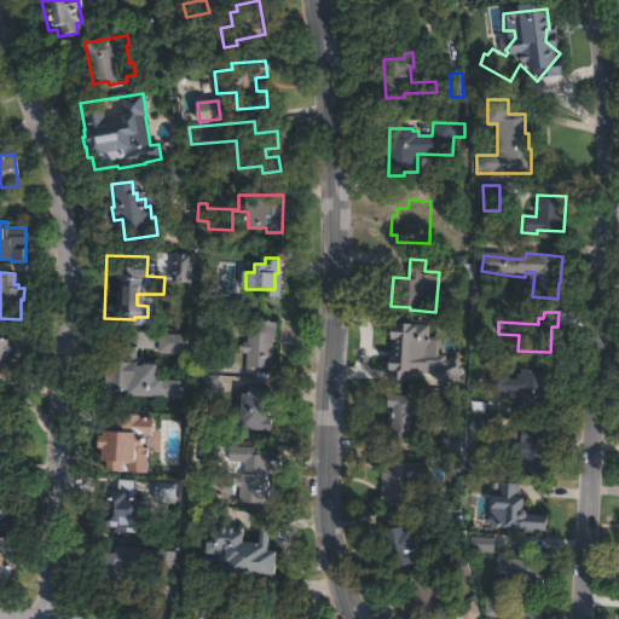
[(272,339),(273,368),(259,369),(259,370),(246,370),(246,353),(242,353),(241,341),(247,340),(247,320),(276,319),(277,339),(272,339)]
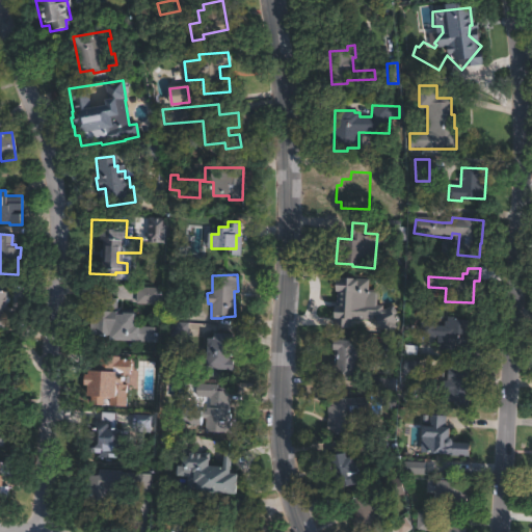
[(367,284),(366,302),(352,301),(352,309),(347,309),(347,316),(338,316),(338,309),(333,309),(334,282),(367,284)]
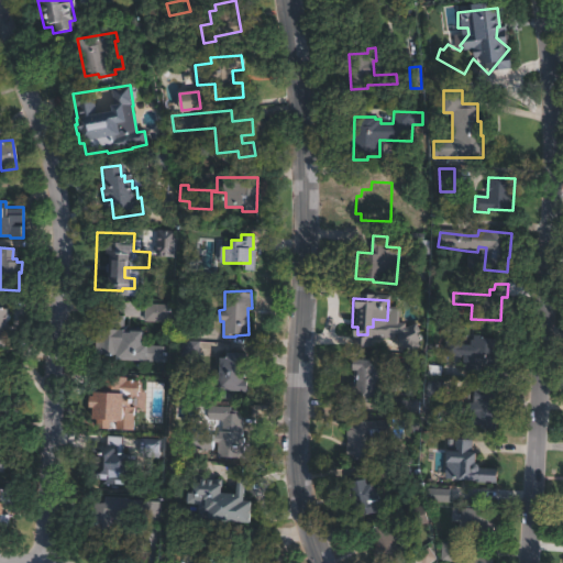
[(169,305),(168,324),(142,323),(142,331),(141,360),(116,359),(116,355),(96,354),(97,329),(107,329),(108,316),(142,317),(143,305),(169,305)]
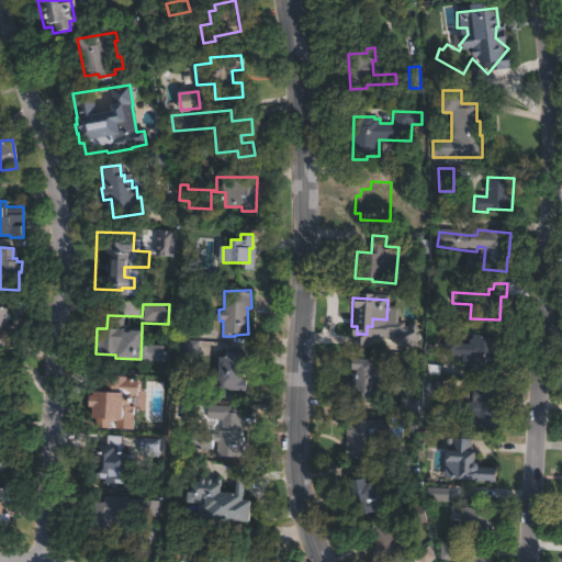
[(0,308),(9,310),(8,329),(6,329),(4,347),(0,346),(0,308)]
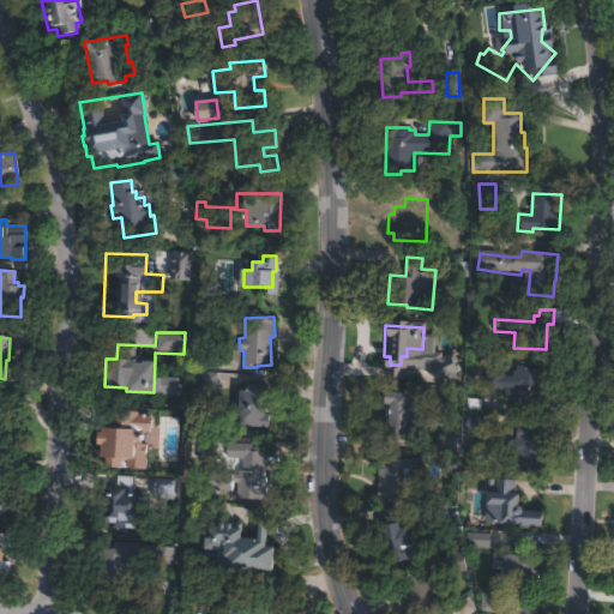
[(551,368),(551,381),(546,381),(546,387),(540,386),(540,404),(504,403),(504,389),(486,387),(487,371),(504,372),(504,375),(513,375),(515,366),(551,368)]
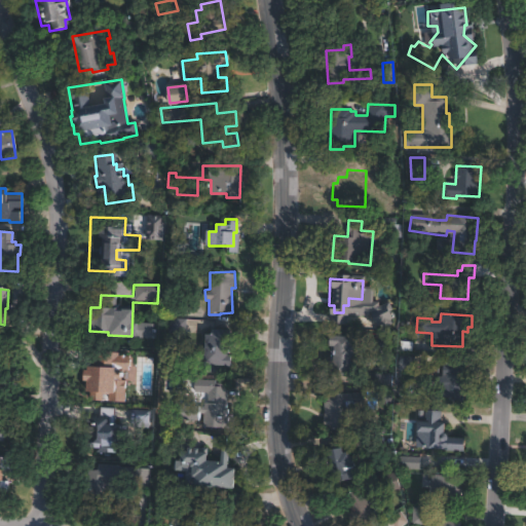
[(187,320),(186,333),(167,332),(168,317),(187,320)]
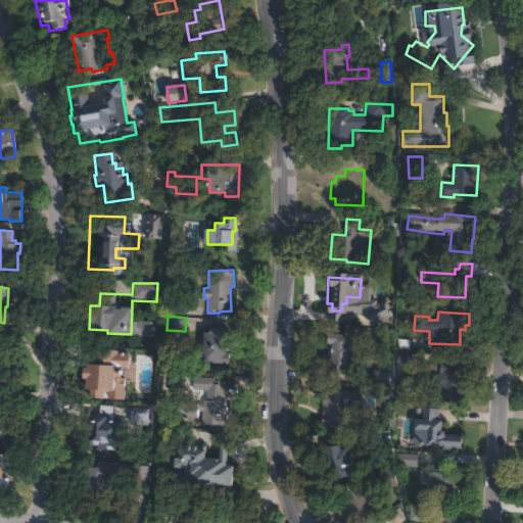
[(228,329),(227,351),(229,352),(229,364),(214,363),(212,369),(202,368),(204,333),(210,334),(211,328),(228,329)]
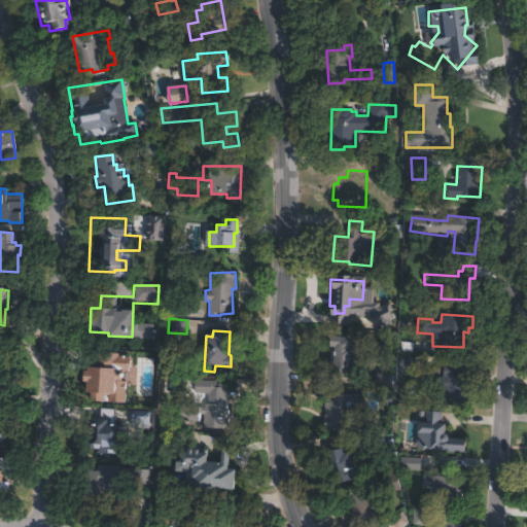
[(351,338),(351,347),(353,347),(353,361),(357,361),(357,372),(353,372),(353,374),(327,374),(327,363),(331,363),(331,346),(331,338),(351,338)]
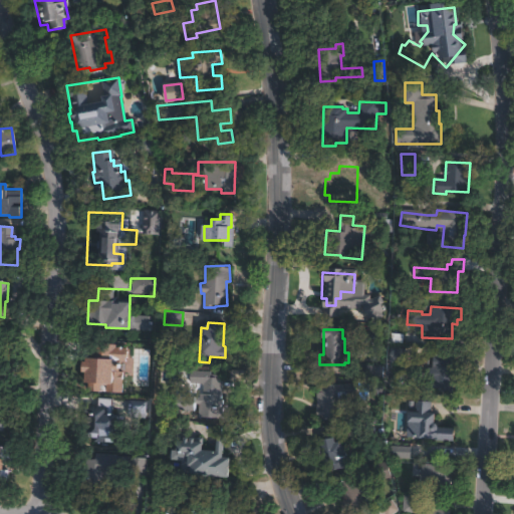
[(91,391),(124,392),(125,345),(91,344),(91,354),(82,354),(81,382),(91,382),(91,391)]
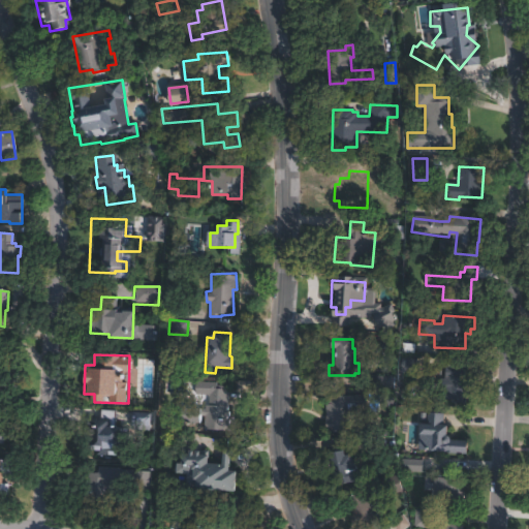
[(415,358),(415,372),(401,372),(401,358),(415,358)]
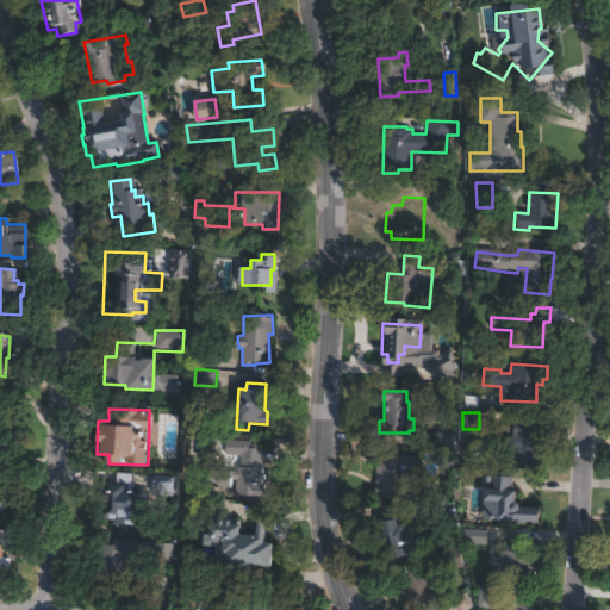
[(543,429),(542,454),(537,453),(536,465),(523,464),(523,461),(509,460),(510,449),(506,449),(508,436),(512,436),(512,423),(524,423),(523,428),(543,429)]
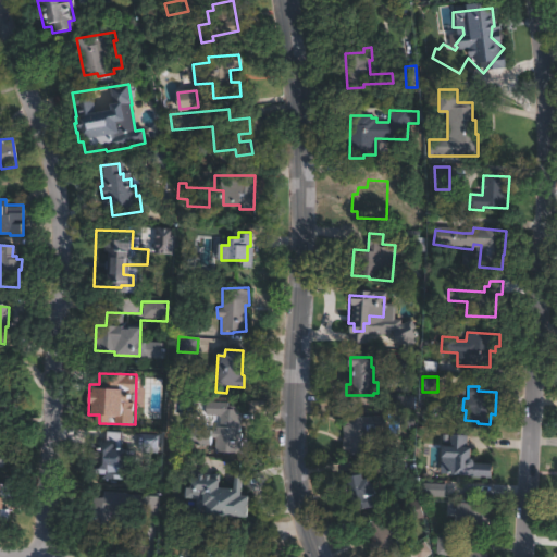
[(416,392),(415,408),(396,407),(397,391),(416,392)]
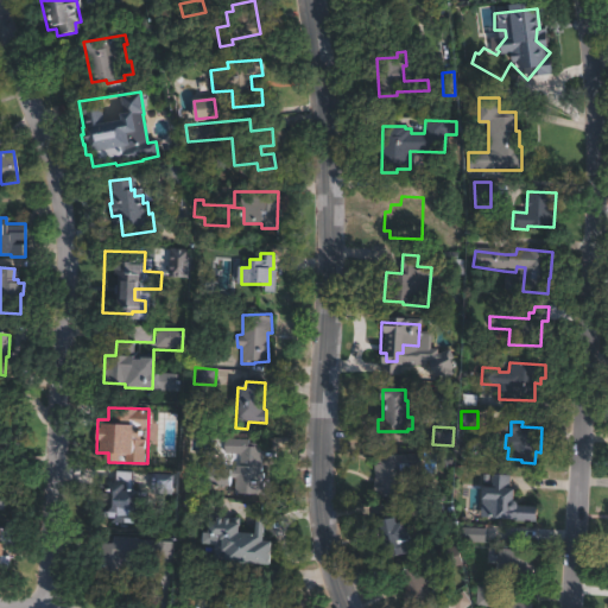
[(261,444),(258,495),(235,494),(236,486),(208,483),(209,468),(233,470),(234,463),(239,464),(240,456),(223,455),(225,437),(248,438),(248,443),(261,444)]
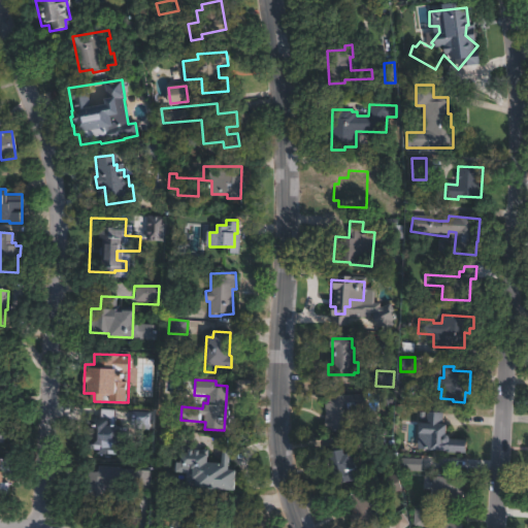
[(364,404),(366,432),(358,433),(357,427),(327,429),(325,403),(328,403),(328,396),(366,393),(367,404),(364,404)]
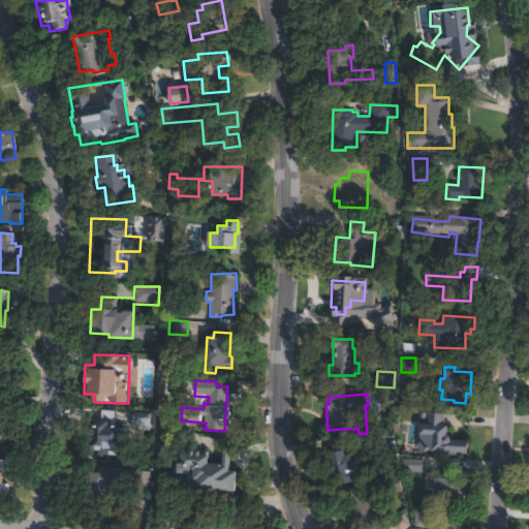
[(132,424),(116,424),(115,411),(132,411),(132,424)]
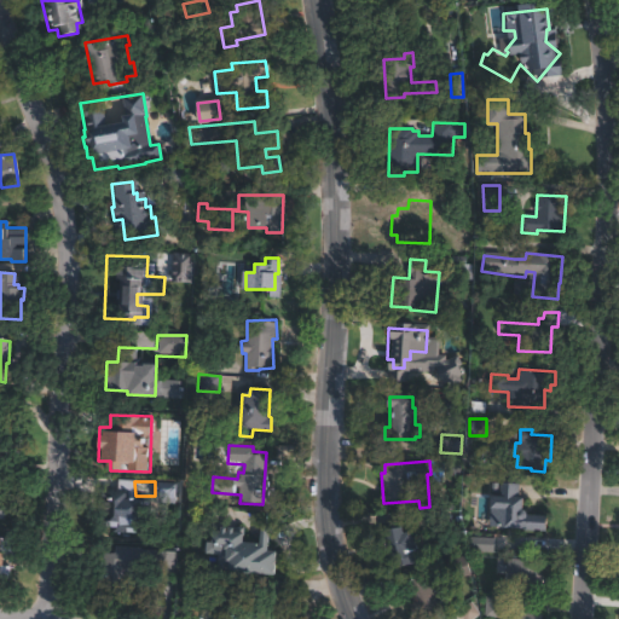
[(520,486),(519,498),(524,498),(522,512),(527,512),(527,515),(547,516),(547,530),(507,527),(489,526),(490,499),(493,499),(493,490),(503,491),(503,485),(520,486)]
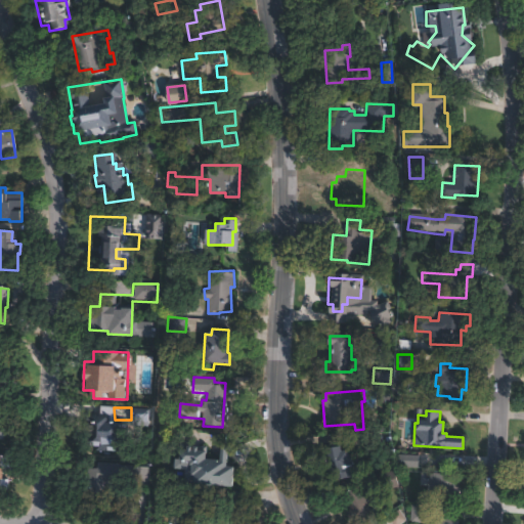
[(120,423),(118,441),(108,440),(107,451),(95,449),(95,447),(81,445),(82,433),(85,434),(87,413),(102,415),(102,422),(120,423)]
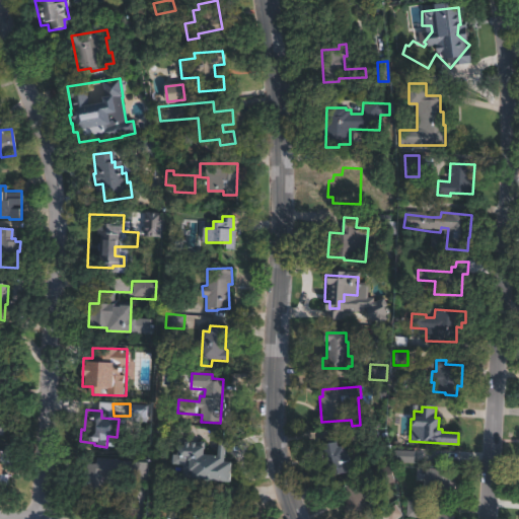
[(181,480),(231,483),(232,461),(223,461),(224,443),(214,442),(214,450),(204,450),(204,441),(181,440),(181,449),(172,449),(171,466),(182,466),(181,480)]
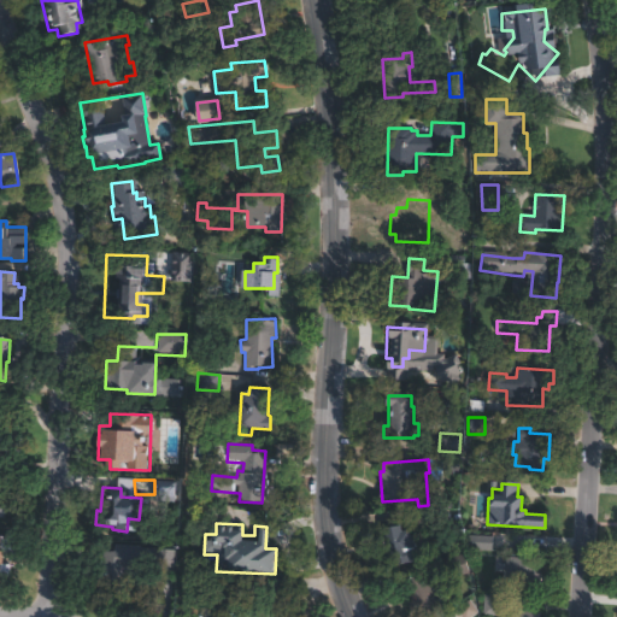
[(401,524),(403,532),(409,530),(410,536),(415,535),(419,560),(395,565),(393,554),(389,556),(383,528),(401,524)]
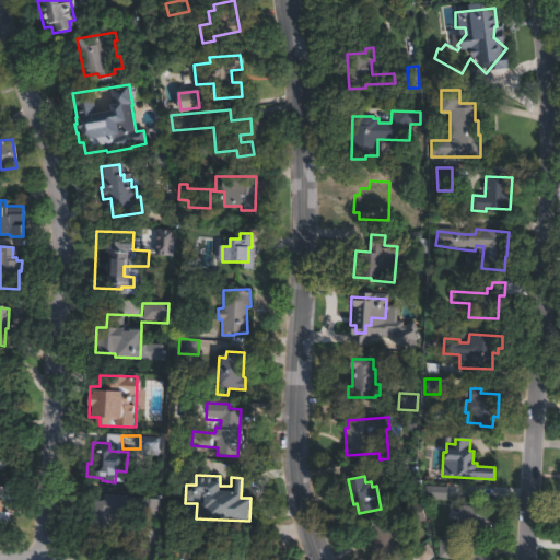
[(446,488),(445,500),(428,498),(424,486),(446,488)]
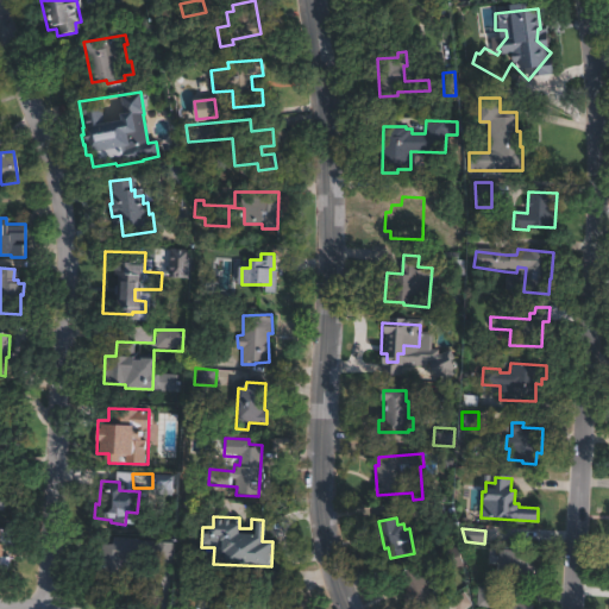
[(167,539),(165,545),(170,545),(170,566),(150,566),(150,545),(157,545),(158,538),(167,539)]
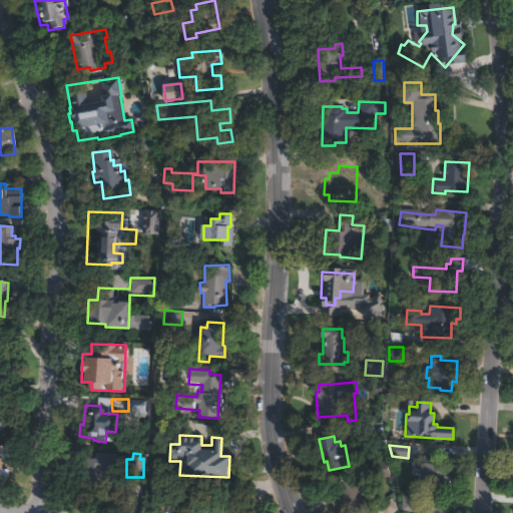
[(441,454),(440,463),(447,463),(447,473),(450,473),(449,485),(439,485),(439,489),(419,487),(421,460),(430,461),(430,453),(441,454)]
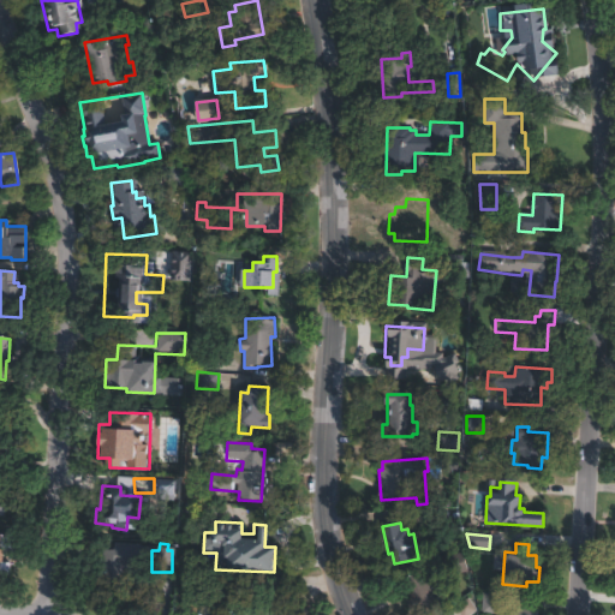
[(148,553),(147,568),(126,567),(124,592),(111,592),(112,586),(100,585),(101,575),(97,575),(99,560),(102,560),(103,549),(148,553)]
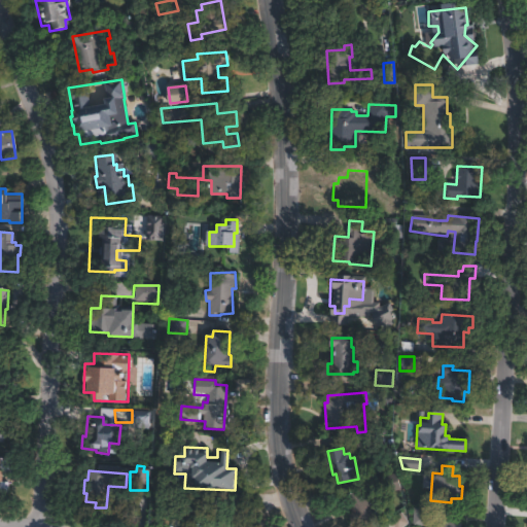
[(362,485),(367,495),(375,492),(379,500),(371,505),(373,512),(378,510),(381,517),(365,524),(364,521),(353,526),(339,497),(362,485)]
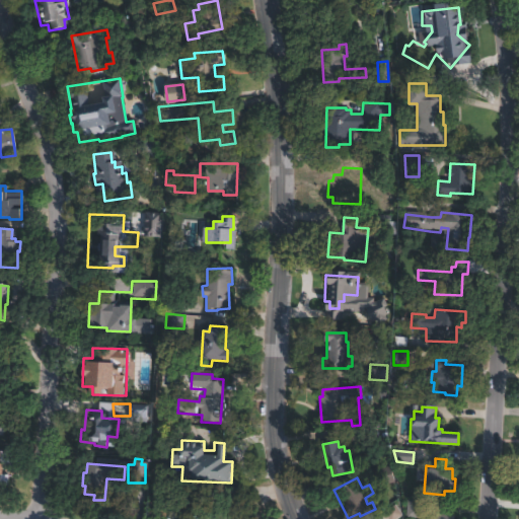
[(236,503),(237,518),(194,518),(201,511),(208,515),(218,507),(216,492),(238,488),(240,502),(236,503)]
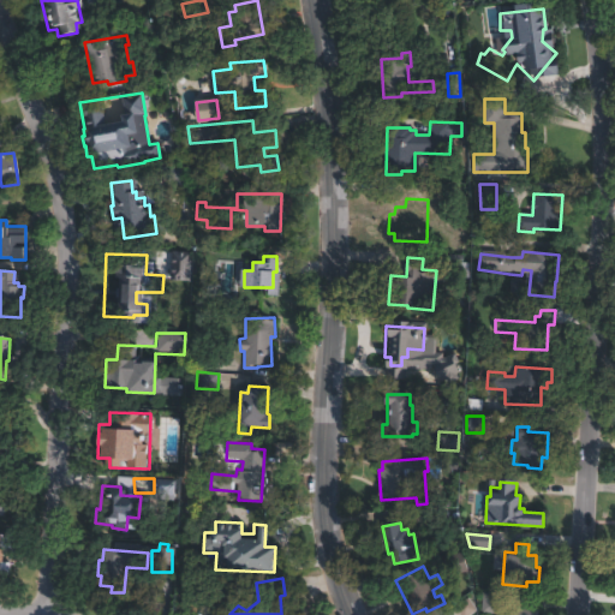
[(501,592),(500,614),(484,613),(485,591),(501,592)]
